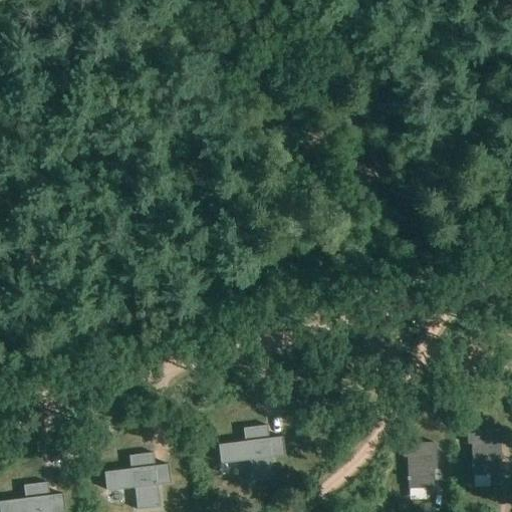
[(243,427),(245,440),(218,443),(221,463),(249,459),(252,481),(275,478),(272,457),(286,455),(283,436),(269,437),(268,424),(243,427)]
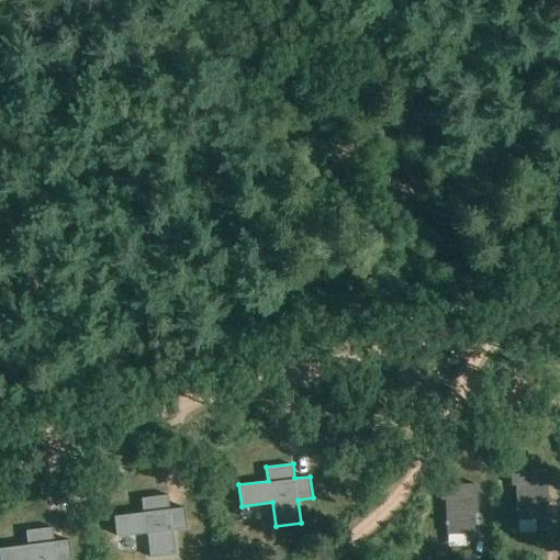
[(512,484),(516,484),(518,519),(546,517),(546,497),(550,497),(549,473),(546,469),(513,470),(512,473),(512,484)]
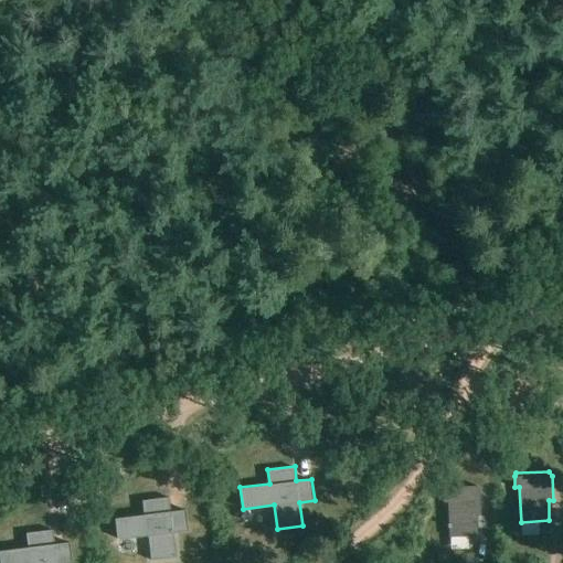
[(478,488),(477,485),(442,487),(443,501),(447,501),(449,537),(478,534),(477,514),(481,514),(480,488),(478,488)]
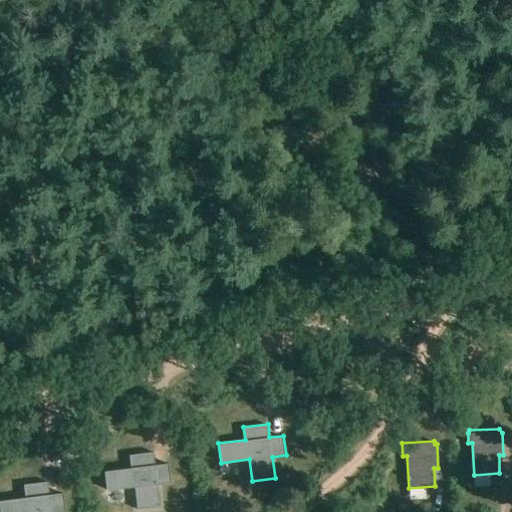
[(117,444),(93,445),(94,460),(118,458),(117,444)]
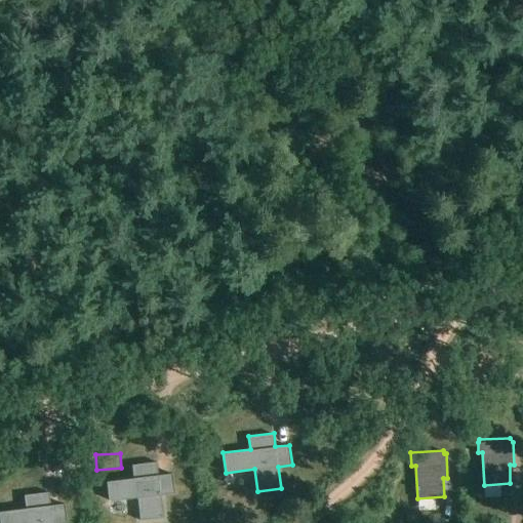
[(132,464),(133,478),(107,481),(109,500),(138,497),(141,519),(163,517),(161,494),(175,493),(173,473),(159,475),(157,461),(132,464)]
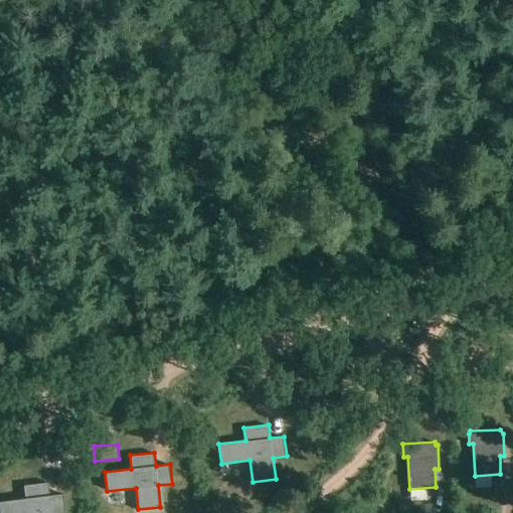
[(23,485),(25,498),(0,501),(0,512),(65,512),(63,493),(50,495),(48,482),(23,485)]
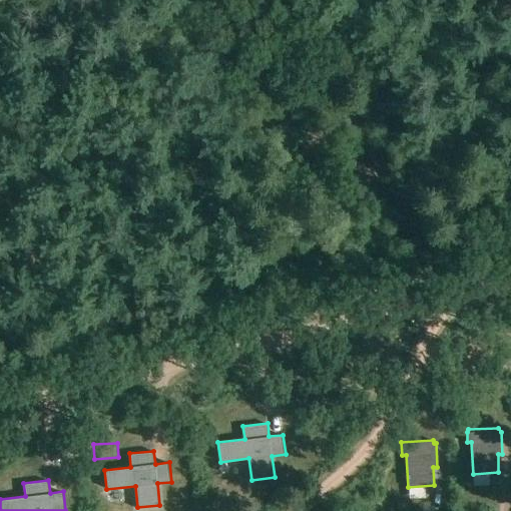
All buildings are outlined.
